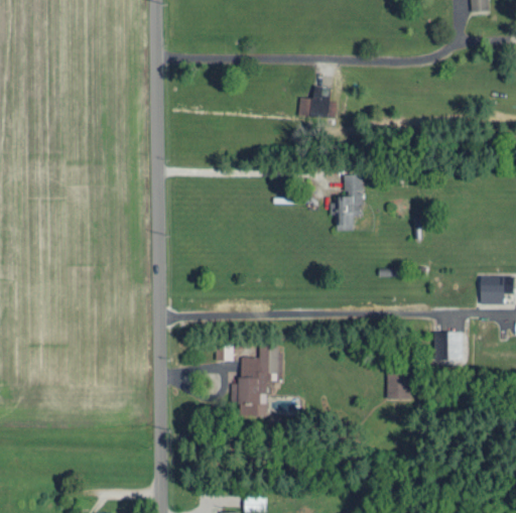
[(470,0),(471,12),(489,11),(488,0),(470,0)]
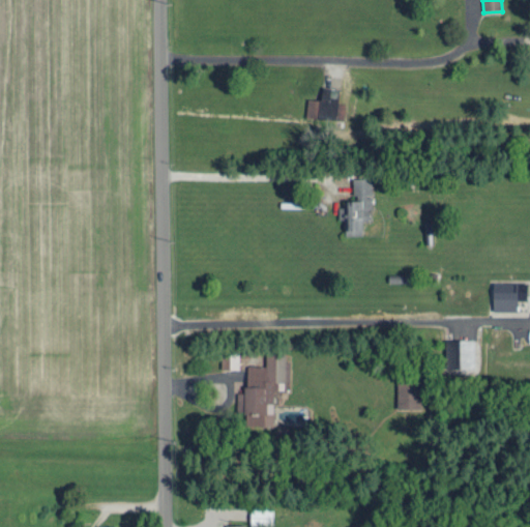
[(305,118),(317,120),(318,116),(335,119),(341,91),(324,89),(322,103),(308,100),(305,118)]
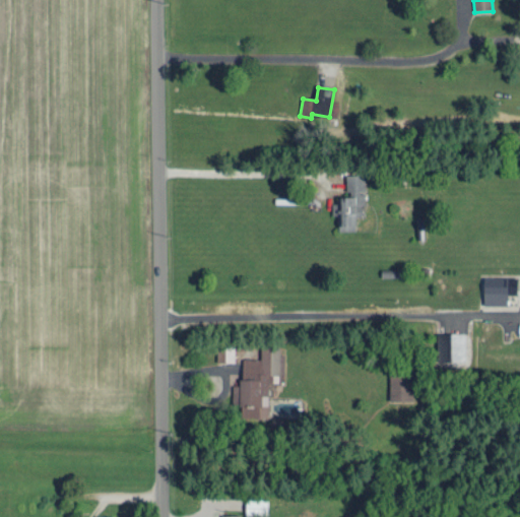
[(364,177),(346,177),(347,198),(334,199),(335,217),(338,217),(339,230),(356,229),(356,217),(365,217),(364,177)]
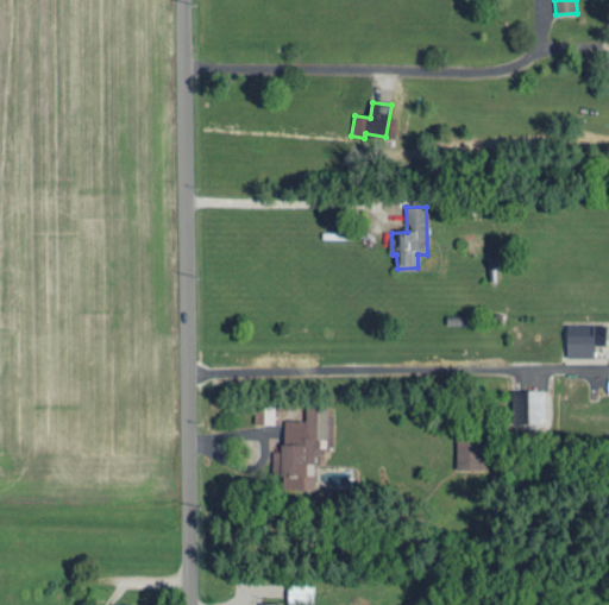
[(567,325),(566,357),(595,358),(595,345),(607,345),(607,326),(567,325)]
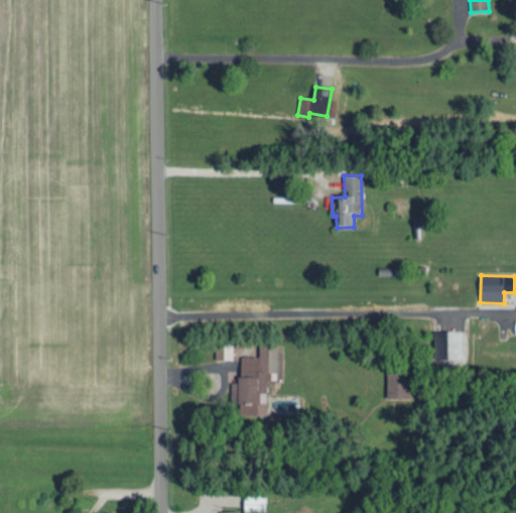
[(463,359),(462,331),(434,332),(435,359),(463,359)]
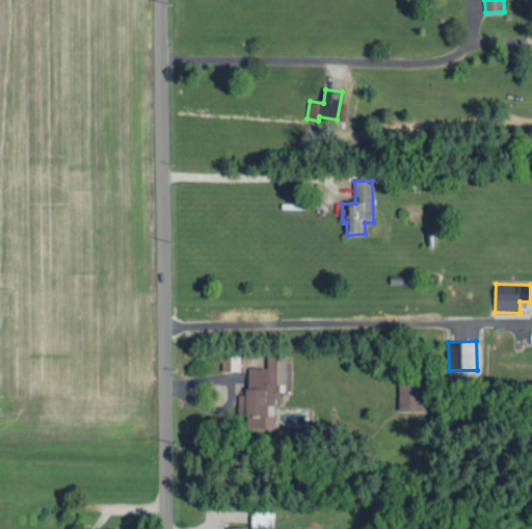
[(221,356),(222,372),(241,371),(240,355),(221,356)]
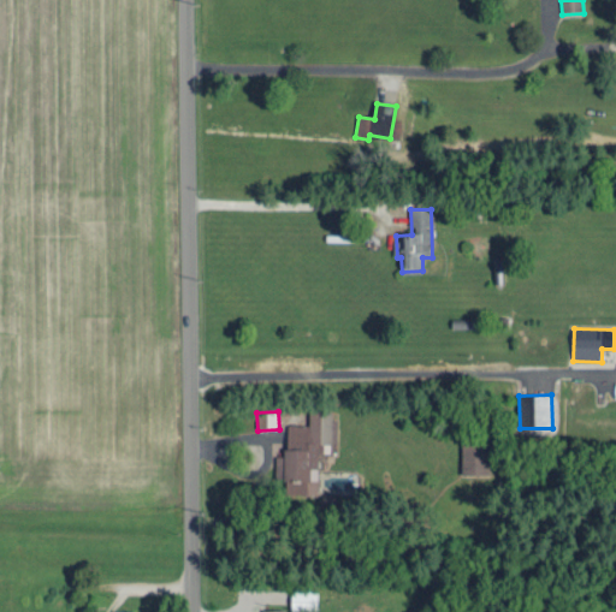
[(286,426),(286,457),(276,457),(276,476),(286,476),(286,495),(318,495),(318,480),(312,480),(312,469),(321,469),(321,444),(332,444),(332,413),(311,411),(309,426),(286,426)]
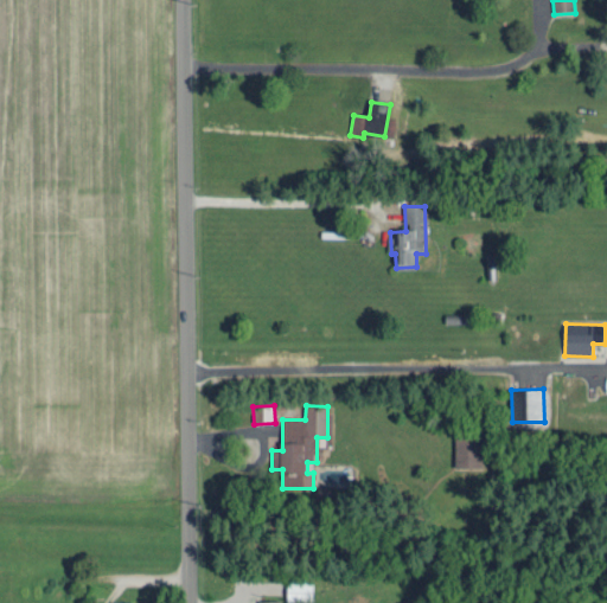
[(455,437),(457,468),(483,468),(481,437),(455,437)]
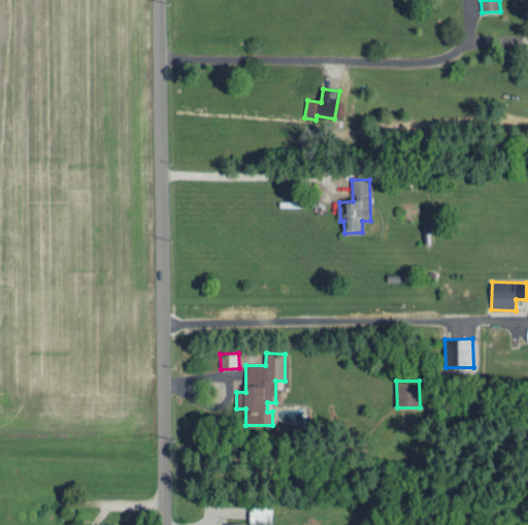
[(272,507),(251,507),(251,523),(272,524),(272,507)]
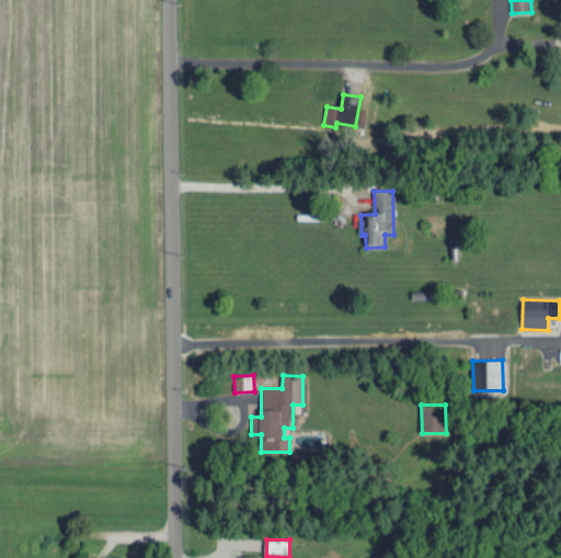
All buildings are outlined.
